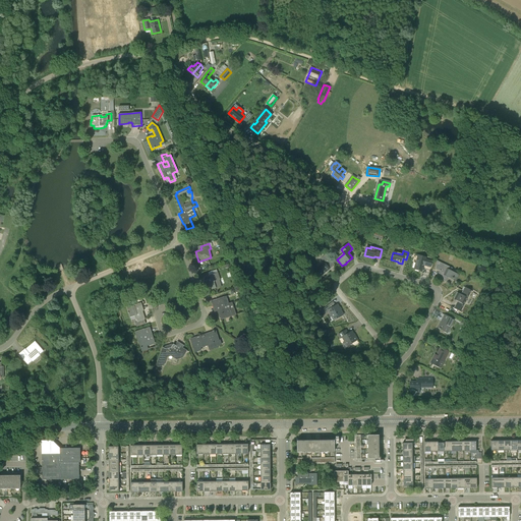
[(327,266),(332,263),(326,255),(323,257),(325,259),(313,270),(320,276),(323,274),(324,275),(330,270),(327,266)]
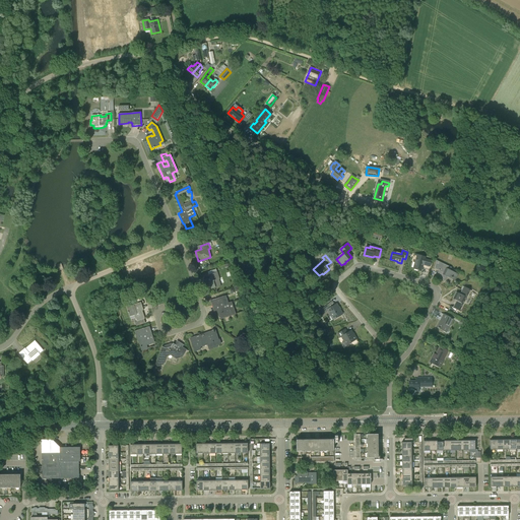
[(421,266),(423,265),(430,267),(431,261),(425,259),(425,257),(417,255),(415,263),(414,263),(413,269),(421,271),(423,267),(421,266)]
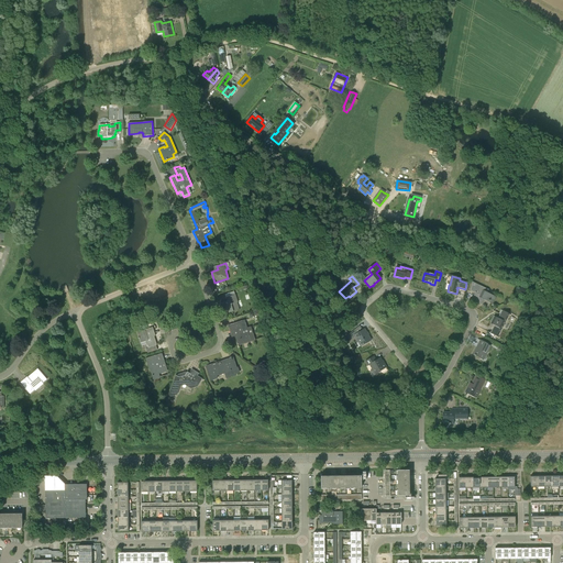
[(488,289),(472,282),(470,291),(471,291),(471,290),(475,293),(472,300),(482,305),(484,299),(493,302),(495,297),(487,293),(488,289)]
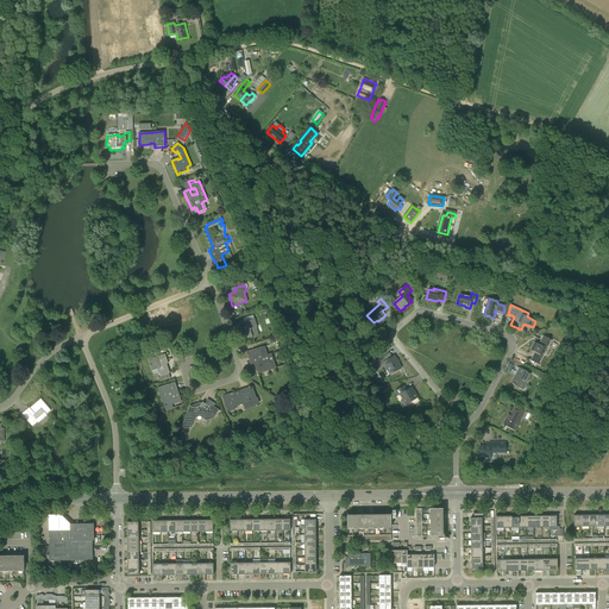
[(244,322),(245,326),(239,327),(240,333),(245,332),(248,339),(258,334),(256,326),(257,326),(255,319),(244,322)]
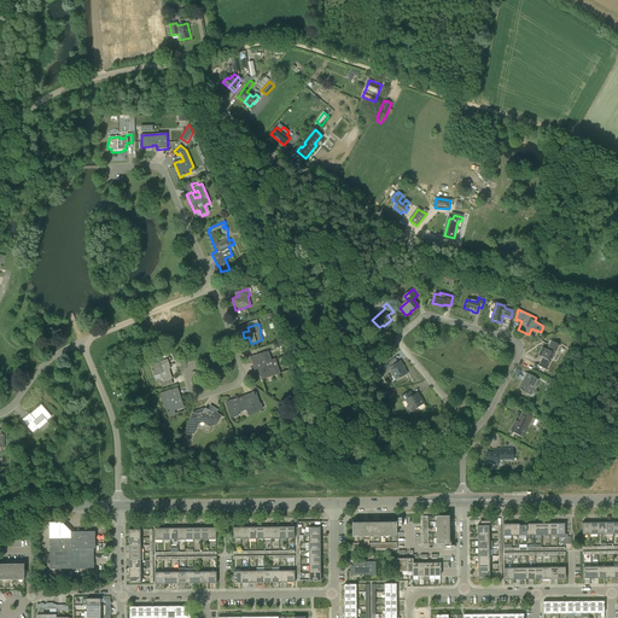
[(552,342),(547,350),(543,348),(538,355),(543,359),(540,366),(546,369),(559,344),(551,340),(552,342)]
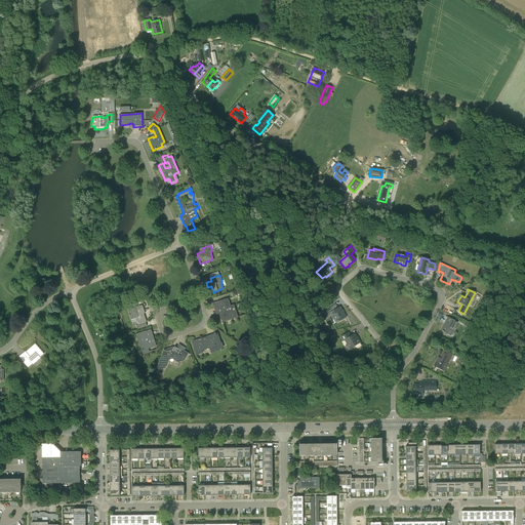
[(228,298),(213,304),(214,309),(215,309),(216,312),(215,313),(216,315),(219,314),(221,322),(228,320),(238,317),(234,305),(230,307),(230,306),(227,308),(226,305),(230,304),(228,298)]
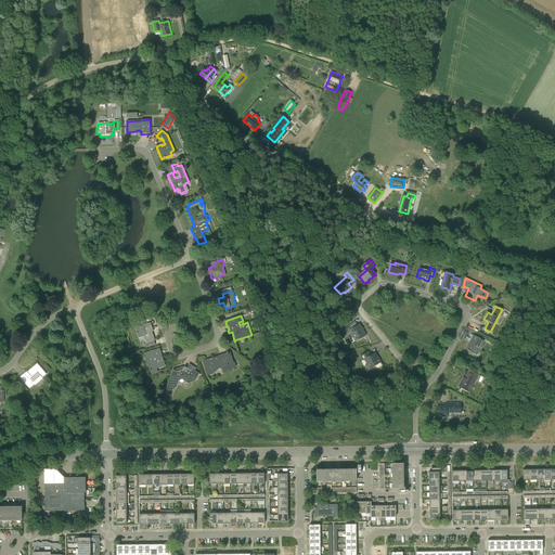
[(151,330),(153,328),(151,322),(143,325),(134,327),(139,338),(143,337),(145,344),(144,344),(145,348),(155,345),(154,340),(155,340),(151,330)]
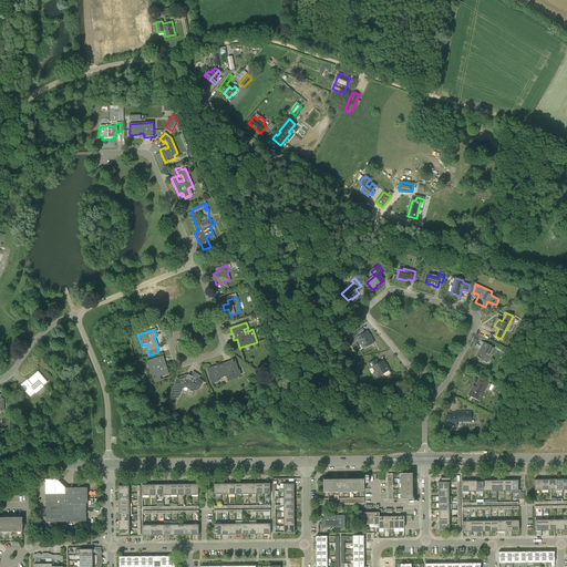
[(363,343),(366,348),(373,343),(367,331),(359,336),(357,332),(350,338),(352,342),(358,339),(361,344),(363,343)]
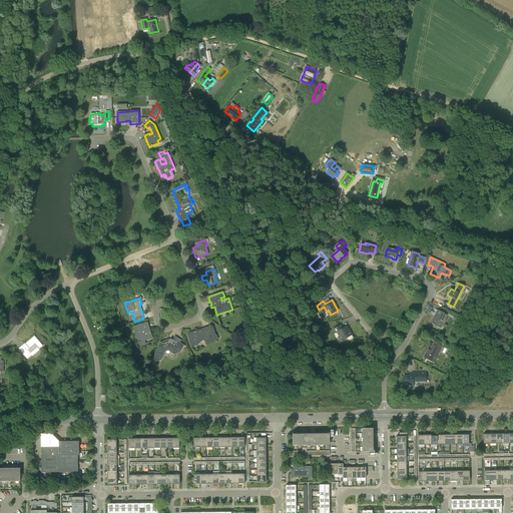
[(431,323),(440,328),(447,315),(438,310),(431,323)]
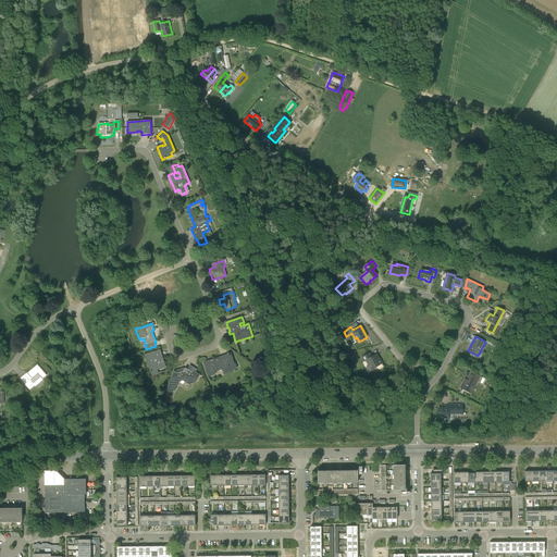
[(157,370),(165,367),(160,350),(155,353),(153,351),(144,355),(148,368),(149,368),(152,375),(158,373),(157,370)]
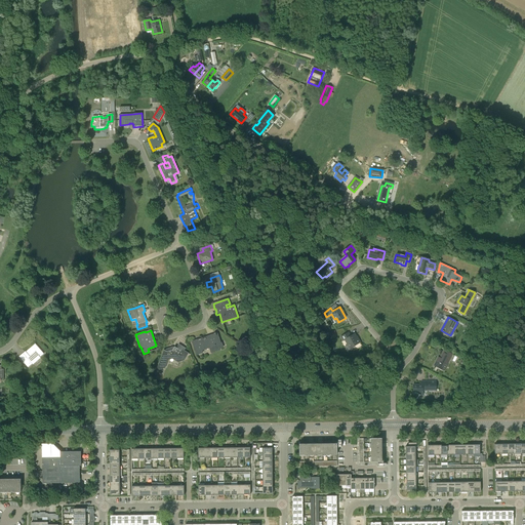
[(217,333),(216,334),(215,333),(213,333),(213,334),(208,336),(209,338),(206,339),(206,338),(205,338),(204,338),(199,340),(198,340),(198,341),(197,342),(196,340),(192,341),(196,355),(202,353),(201,349),(209,347),(211,352),(220,350),(219,348),(223,347),(221,342),(220,344),(217,333)]
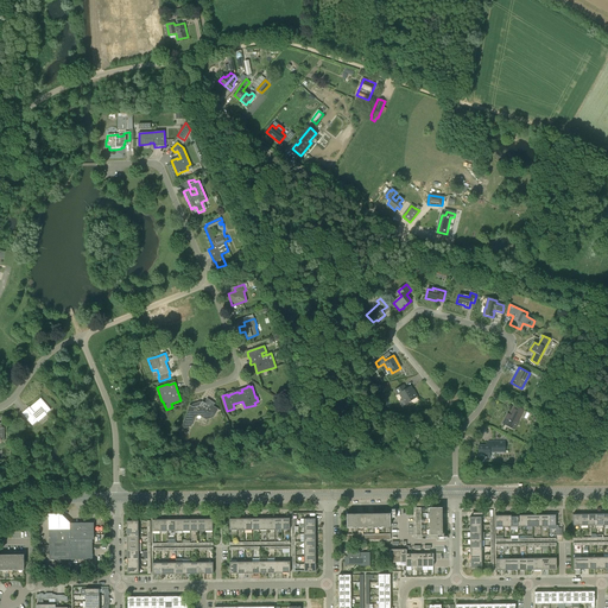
[(411,387),(404,391),(401,386),(394,391),(398,396),(399,394),(403,400),(405,399),(407,403),(417,397),(415,392),(415,393),(411,387)]
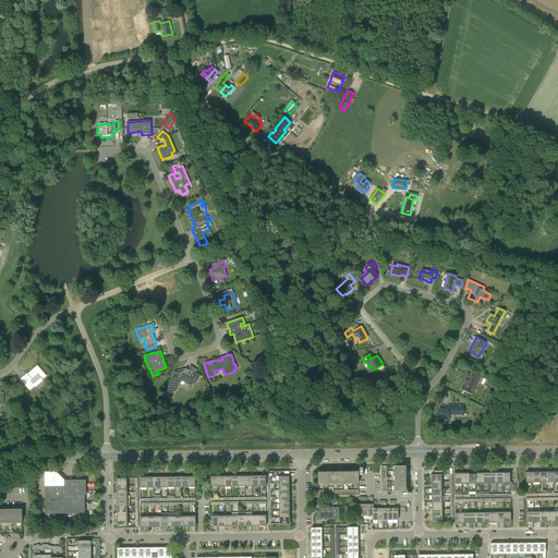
[(26,376),(25,375),(20,379),(25,385),(24,386),(25,387),(26,386),(29,390),(34,386),(35,388),(43,381),(41,379),(46,376),(43,372),(41,373),(36,367),(27,375),(26,376)]
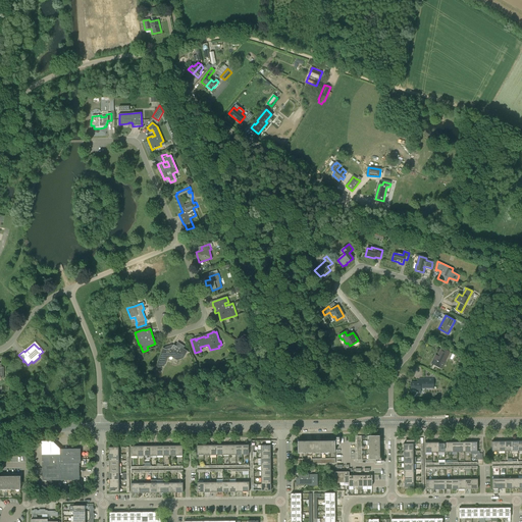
[(179,351),(175,348),(175,347),(173,345),(172,348),(169,346),(167,347),(166,349),(162,348),(156,366),(159,367),(160,364),(164,365),(167,357),(168,357),(171,356),(177,360),(183,358),(187,351),(180,348),(179,351)]
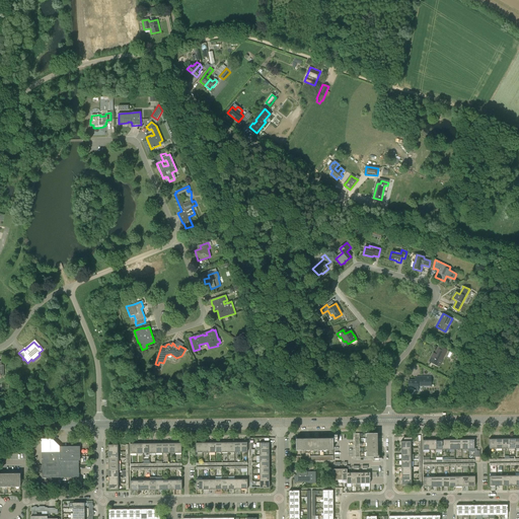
[(439,367),(447,351),(439,347),(438,349),(439,350),(436,355),(433,354),(429,361),(439,367)]
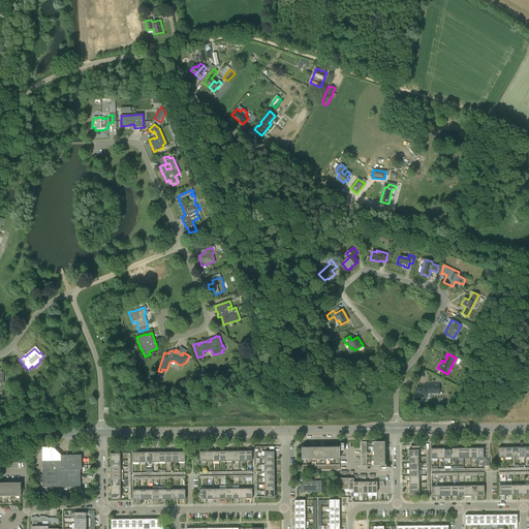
[(428,384),(428,387),(416,387),(416,398),(426,398),(426,393),(435,393),(435,394),(439,393),(439,384),(428,384)]
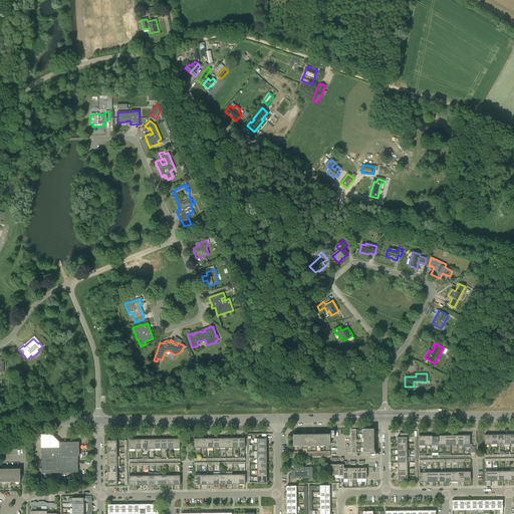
[(362,453),(373,453),(373,429),(362,430),(362,451),(362,453)]
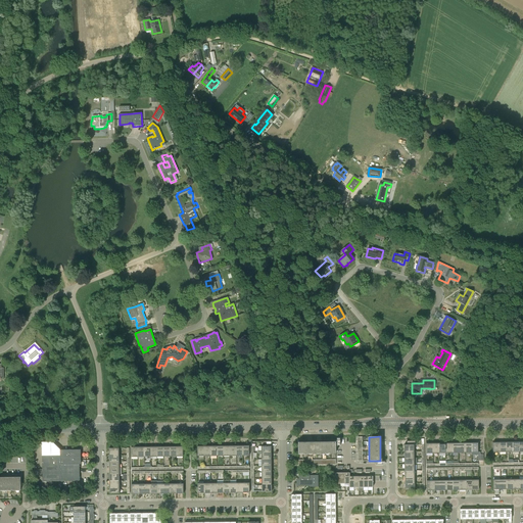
[(42,456),(59,456),(59,447),(52,439),(42,439),(42,456)]
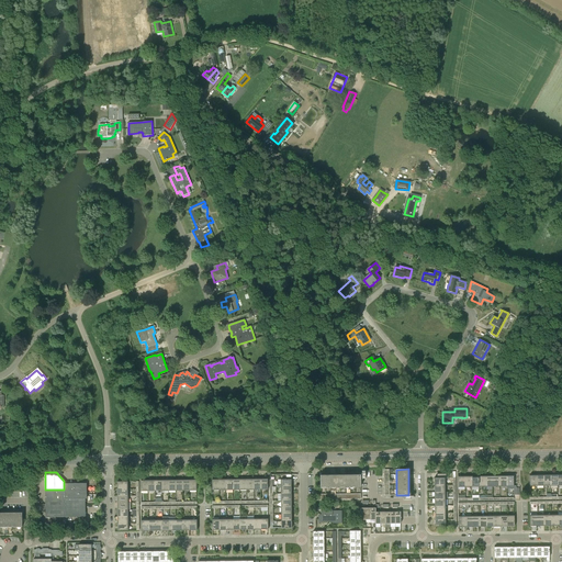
[(437,474),(437,478),(434,479),(435,485),(445,485),(445,481),(446,481),(446,478),(446,474),(437,474)]
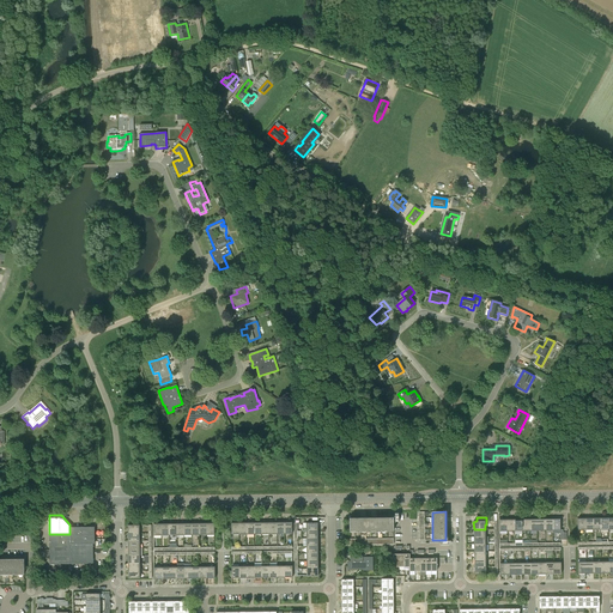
[(393,532),(393,519),(350,519),(350,532),(393,532)]
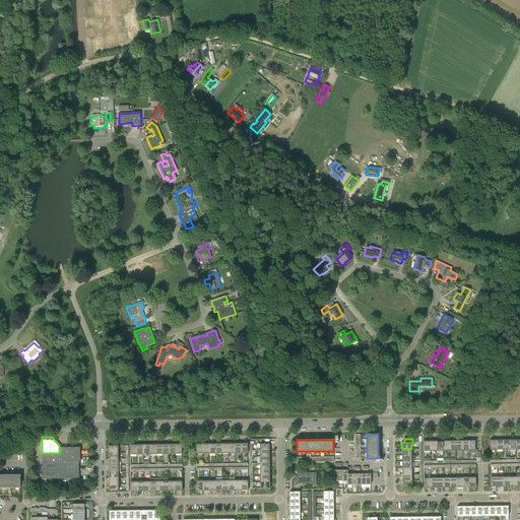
[(475,450),(475,441),(468,441),(468,450),(468,452),(475,452),(475,458),(480,458),(480,452),(477,452),(477,450),(475,450)]
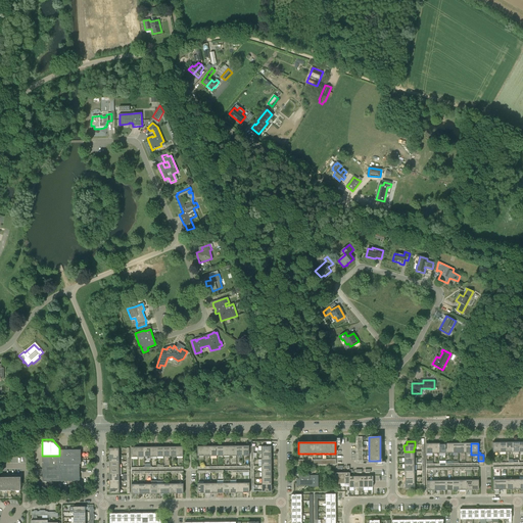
[(61,481),(80,481),(80,470),(79,460),(79,452),(64,452),(62,452),(62,456),(59,456),(42,456),(42,469),(42,482),(61,481)]
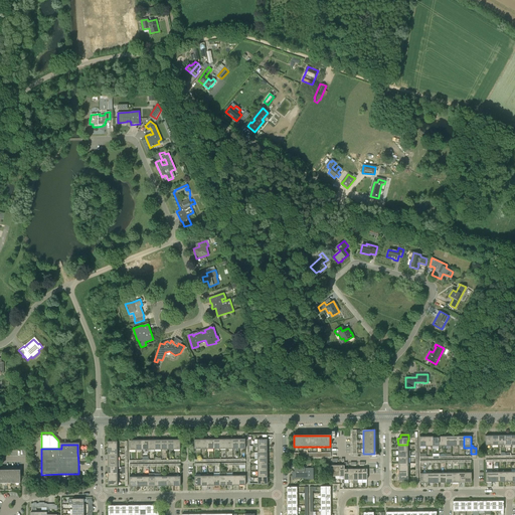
[(305,479),(305,480),(314,480),(314,468),(305,468),(305,467),(298,467),(298,468),(294,468),(294,479),(305,479)]
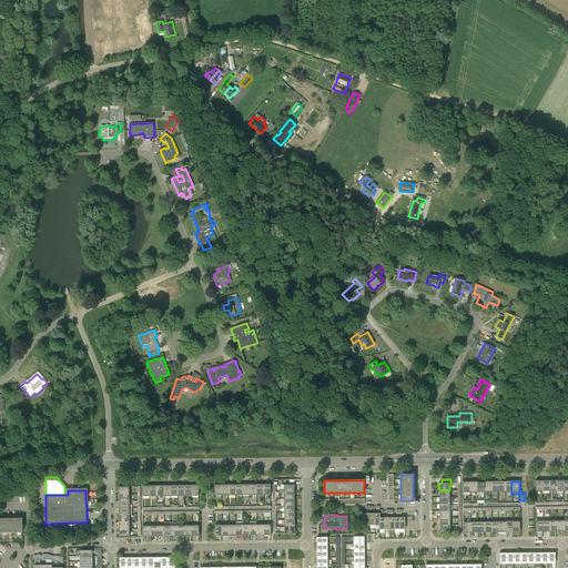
[(0,533),(22,533),(22,519),(0,518),(0,533)]
